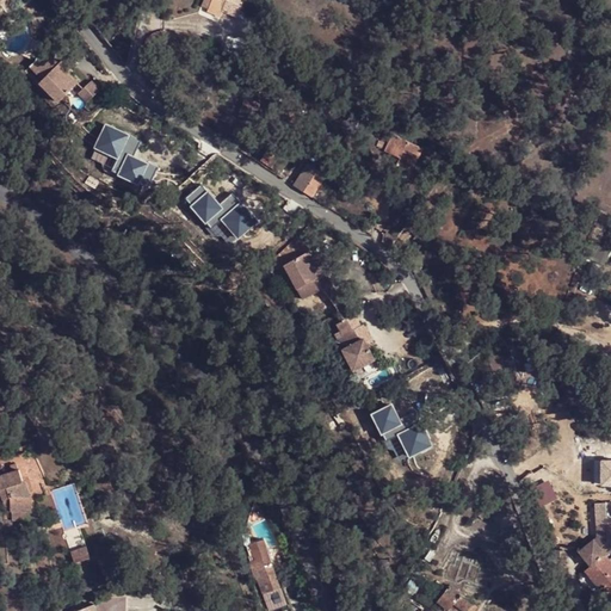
[(211,0),(207,16),(218,20),(226,12),(239,18),(245,0),(211,0)]
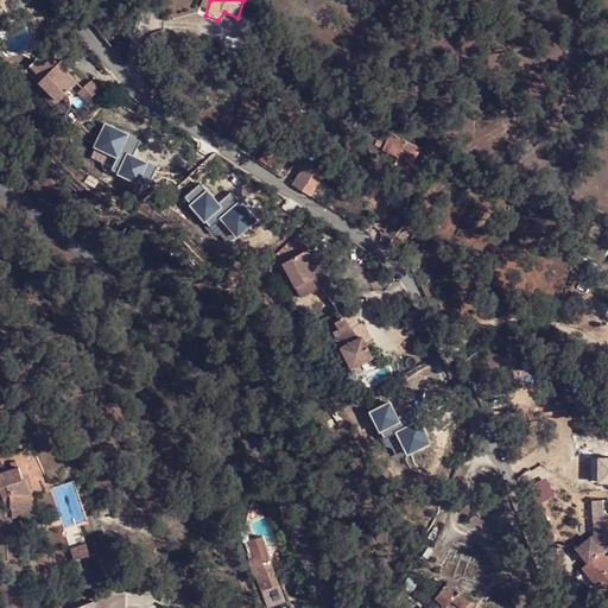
[(0,25),(11,18),(0,5),(0,25)]
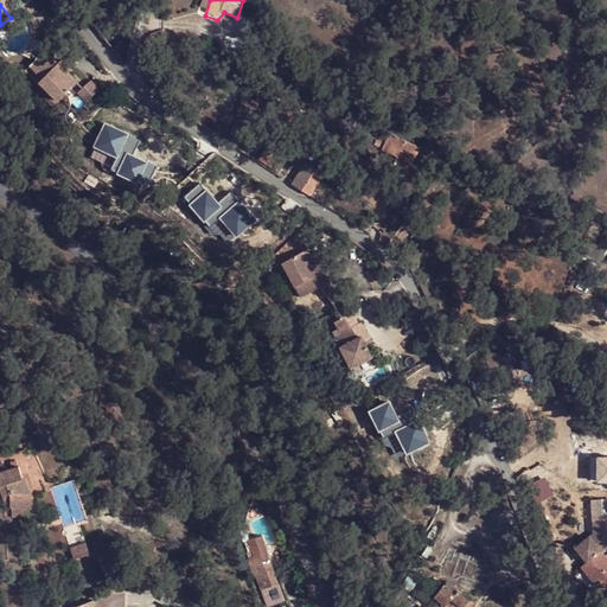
[(43,76),(58,61),(42,45),(34,59),(30,64),(43,76)]
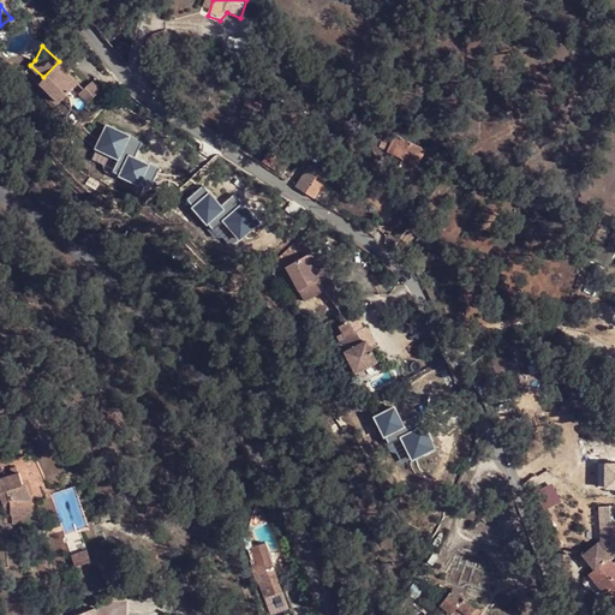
[(60,99),(78,79),(69,70),(64,66),(67,63),(63,57),(59,61),(43,77),(41,81),(60,99)]
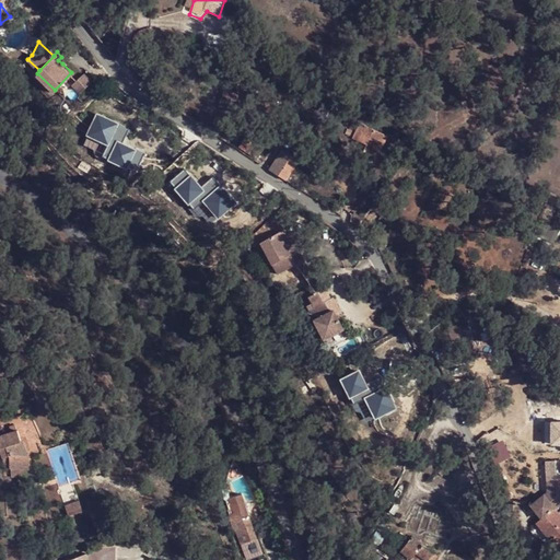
[(92,78),(84,70),(72,82),(81,90),(92,78)]
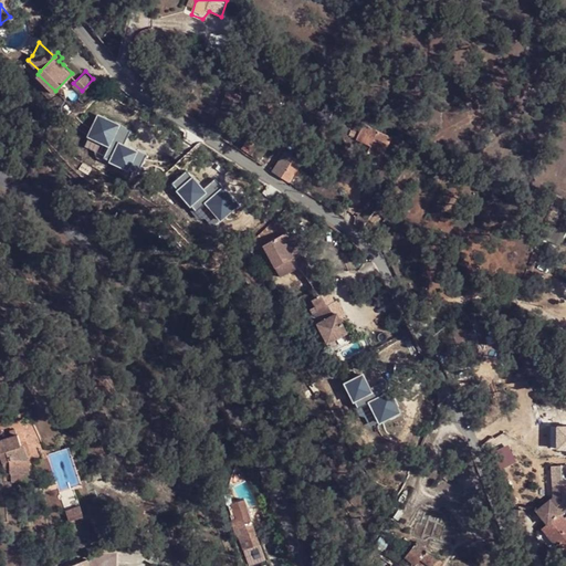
[(236,113),(241,96),(226,92),(220,107),(236,113)]
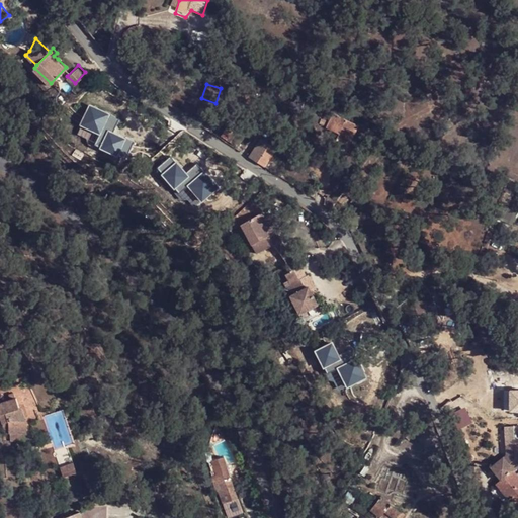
[(322,132),(349,145),(358,126),(330,113),(322,132)]
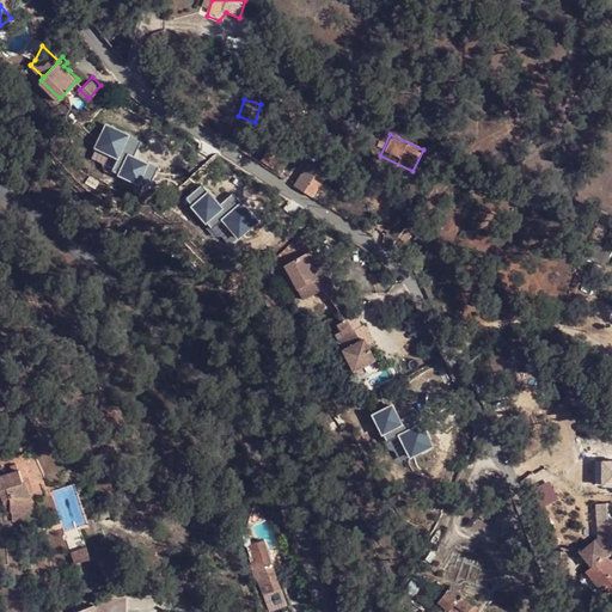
[(271,150),(263,161),(283,176),(291,163),(271,150)]
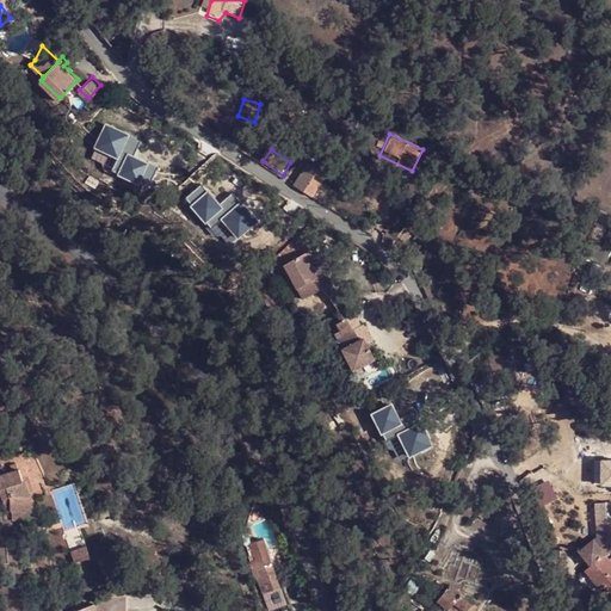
[(304,192),(318,171),(309,165),(296,186),(304,192)]
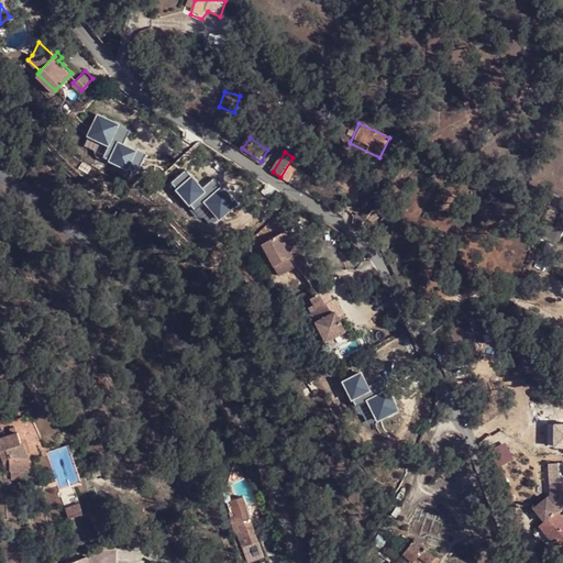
[(300,162),(293,157),(280,177),(287,181),(300,162)]
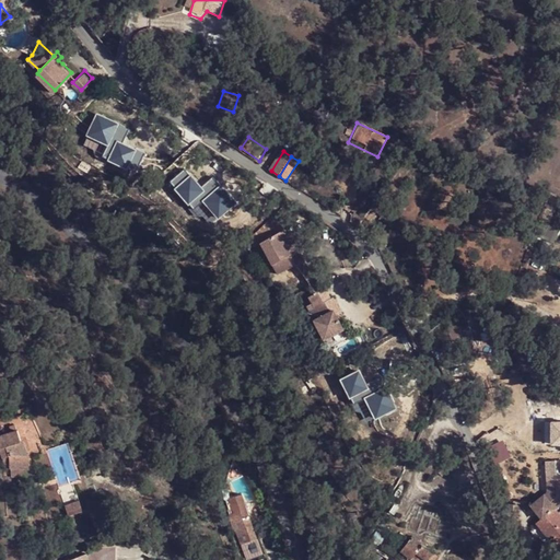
[(284,231),(263,243),(276,267),(284,261),(290,271),(300,266),(307,261),(299,246),(294,249),(290,242),(284,231)]
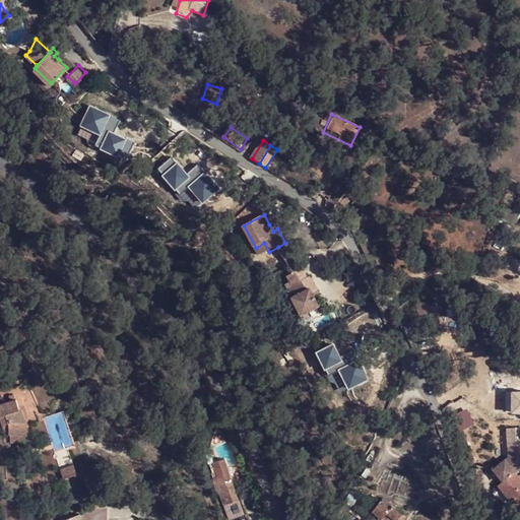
[(264,243),(256,248),(261,257),(269,252),(264,243)]
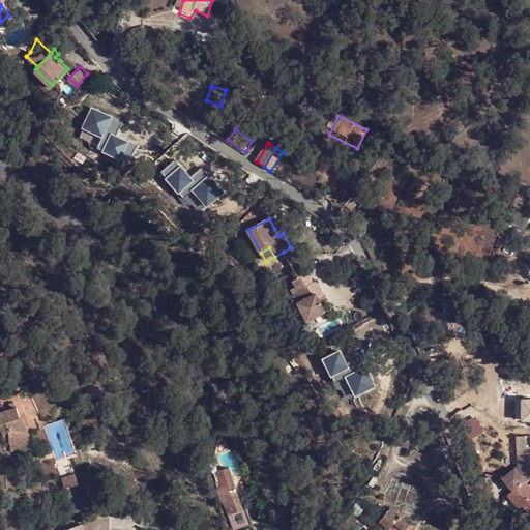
[(297,263),(291,247),(284,252),(299,281),(306,276),(299,262),(297,263)]
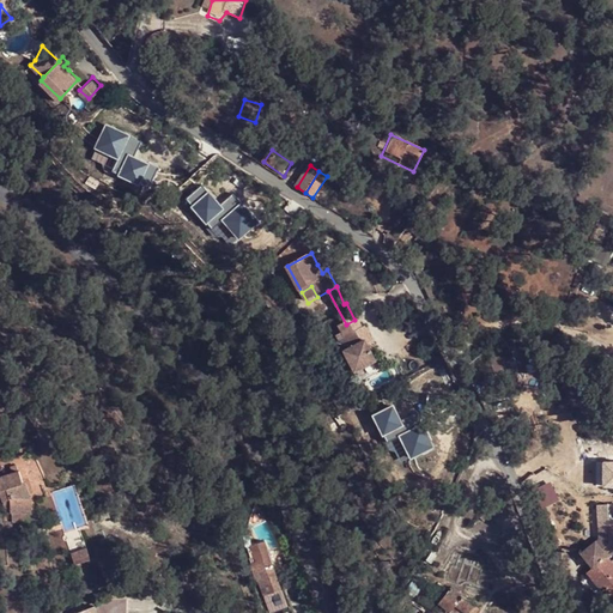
[(346,325),(339,329),(345,340),(349,338),(354,349),(346,354),(358,375),(378,363),(370,349),(368,343),(371,340),(365,328),(363,329),(357,319),(354,320),(346,325)]
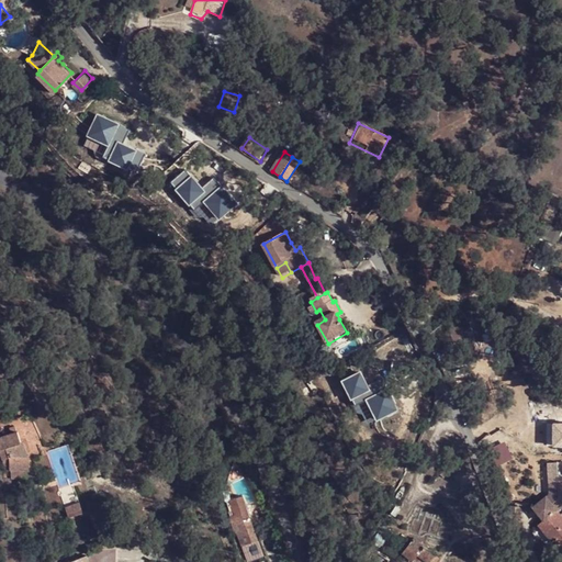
[(325,319),(319,310),(316,312),(311,314),(317,325),(325,319)]
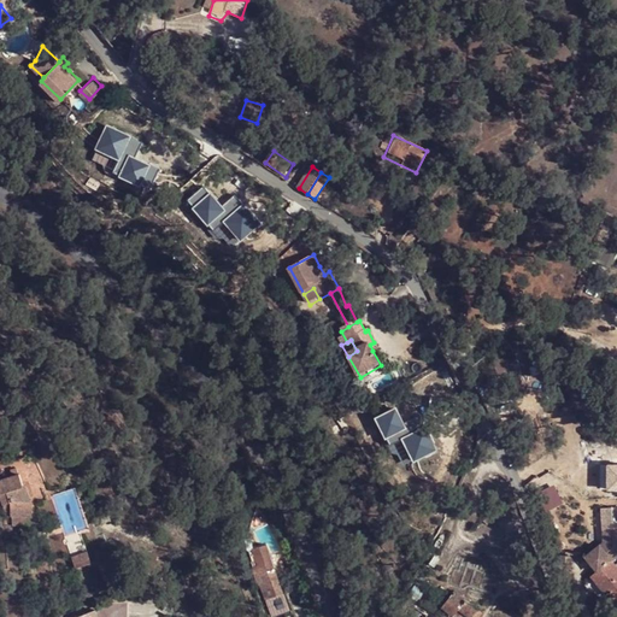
[(445,411),(464,404),(459,393),(441,401),(445,411)]
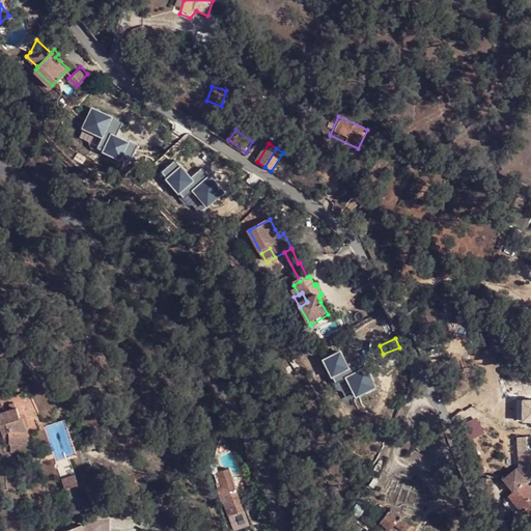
[(24,424),(19,406),(0,410),(0,441),(3,452),(33,453),(32,444),(28,444),(24,424)]
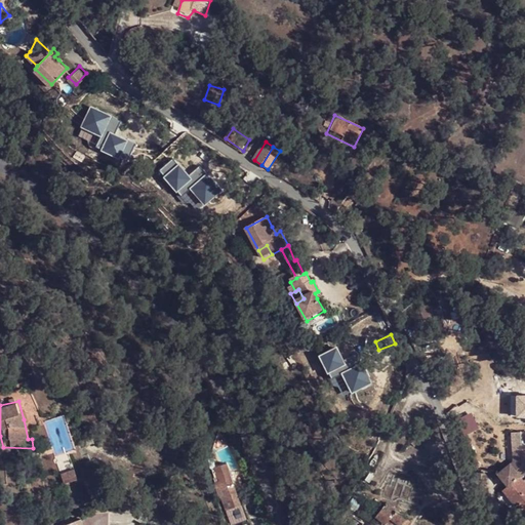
[(57,456),(76,449),(64,416),(45,422),(57,456)]
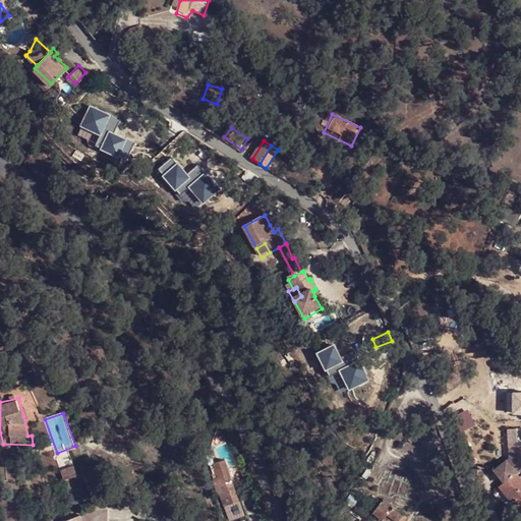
[(215,471),(212,472),(217,493),(234,488),(225,458),(213,462),(215,471)]
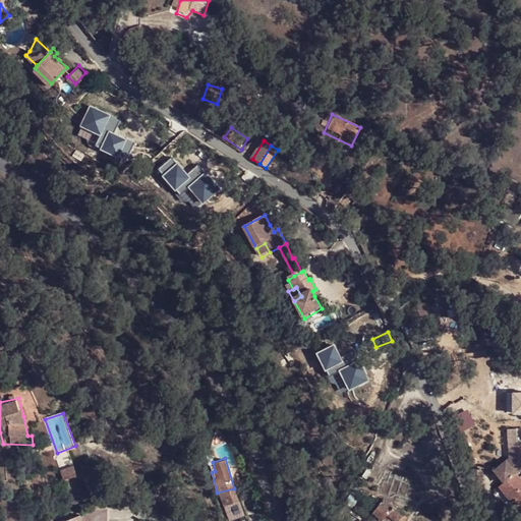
[(496,472),(502,479),(514,470),(509,463),(496,472)]
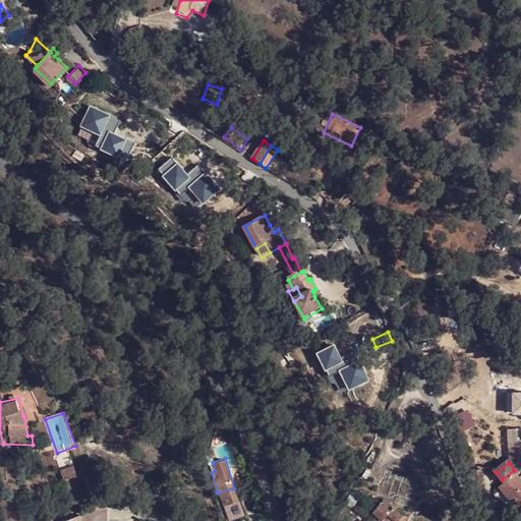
[(63,481),(76,476),(72,465),(59,470),(63,481)]
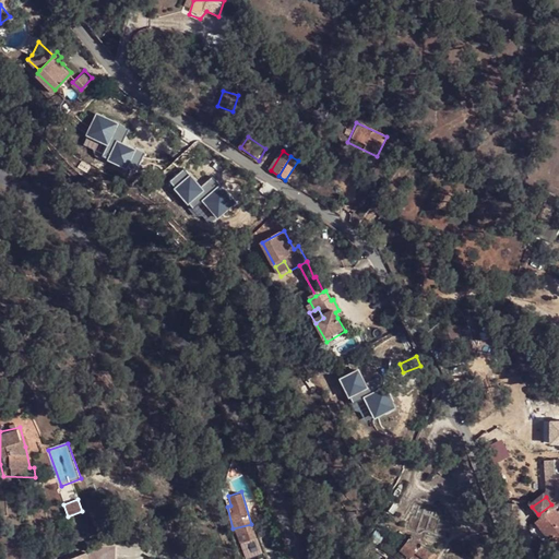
[(558,514),(551,504),(538,514),(542,519),(535,523),(548,542),(552,538),(556,544),(558,540),(558,514)]
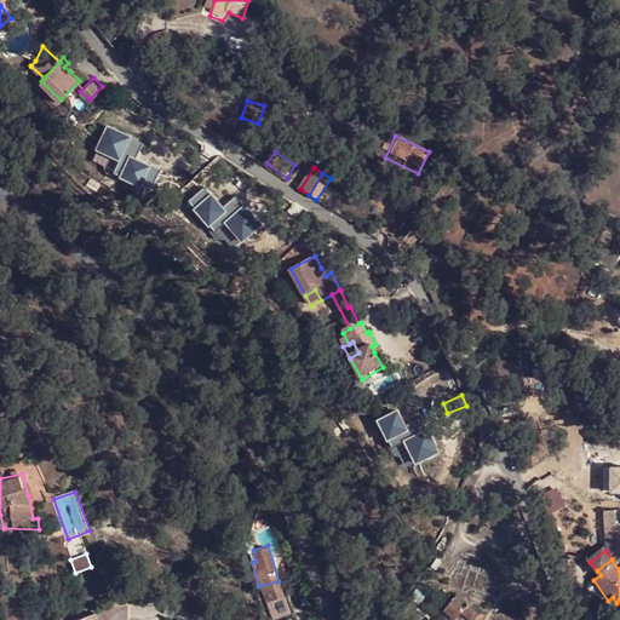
[(454,574),(451,590),(464,593),(471,590),(491,597),(497,580),(481,575),(483,568),(463,562),(459,575),(454,574)]
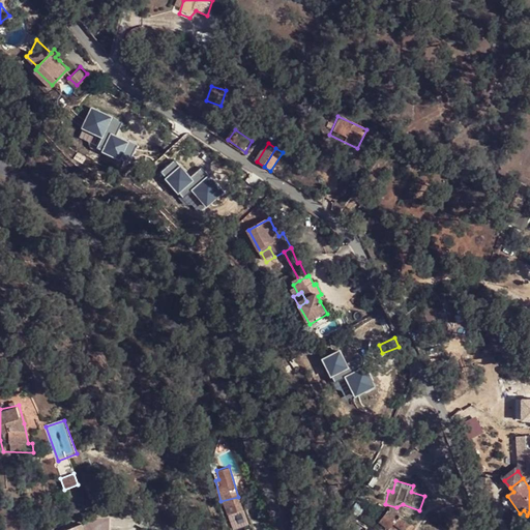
[(413,529),(415,528),(400,516),(398,517),(390,510),(380,524),(387,529),(413,529)]
